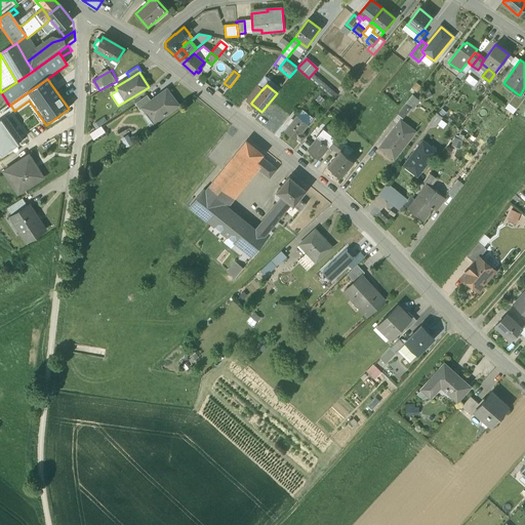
[(257,86),(247,99),(251,103),(261,90),(257,86)]
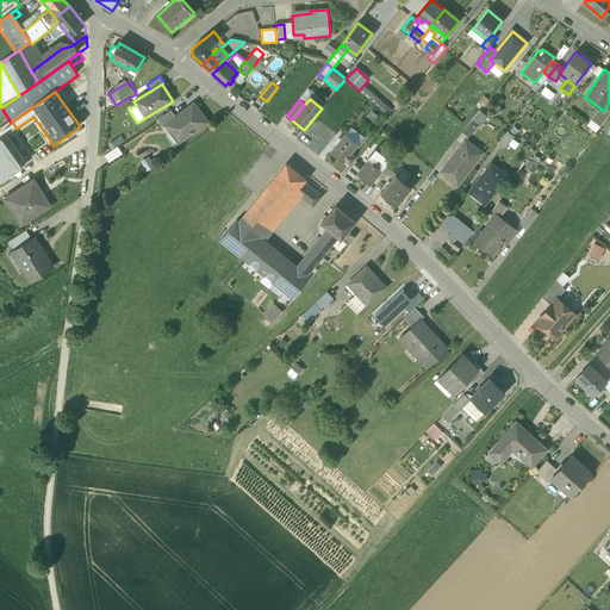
[(175,118),(166,125),(166,126),(179,144),(207,123),(193,105),(175,118)]
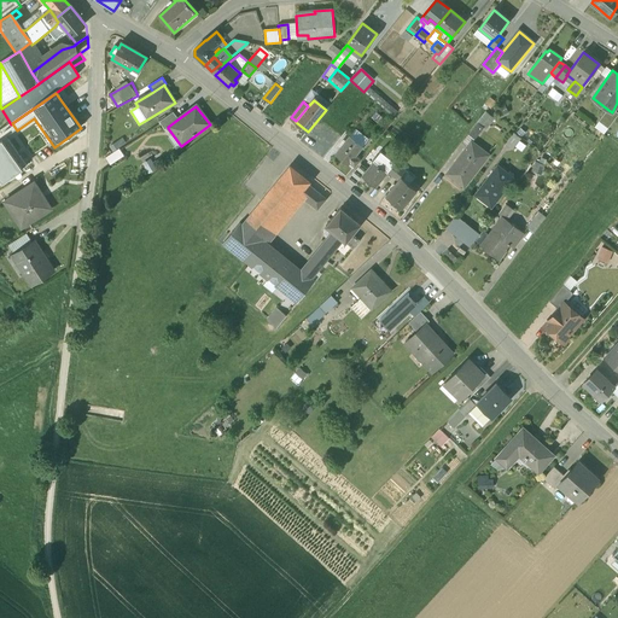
[(608,110),(599,123),(607,129),(617,115),(617,114),(613,110),(612,112),(608,110)]
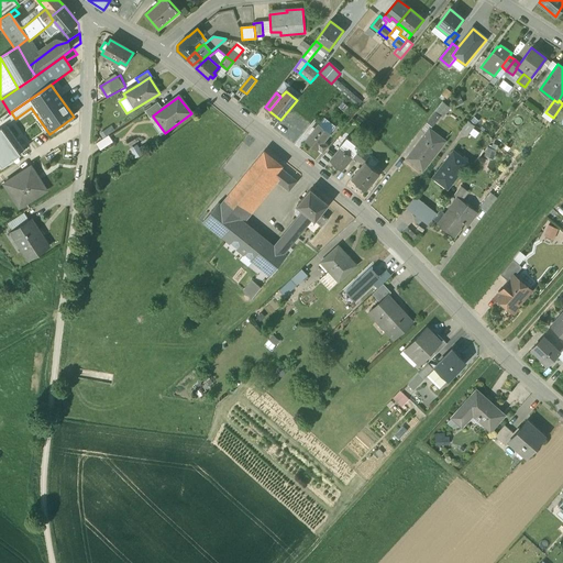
[(157,102),(144,111),(150,119),(153,117),(153,116),(162,109),(157,102)]
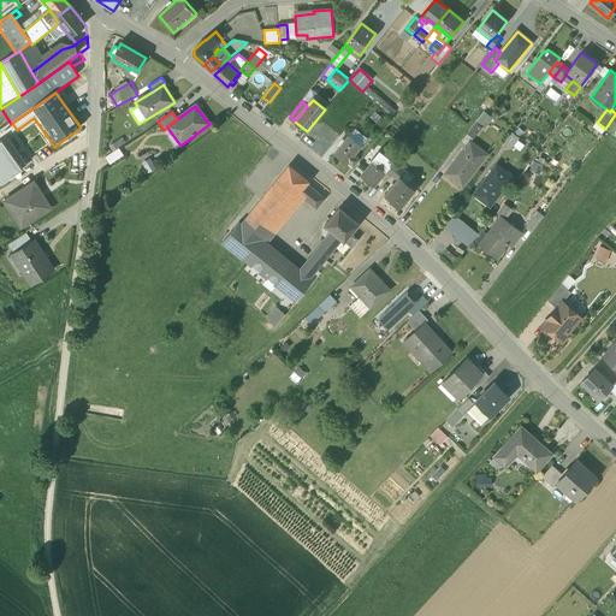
[(484,112),(467,134),(473,138),(481,128),(484,130),(493,118),(484,112)]
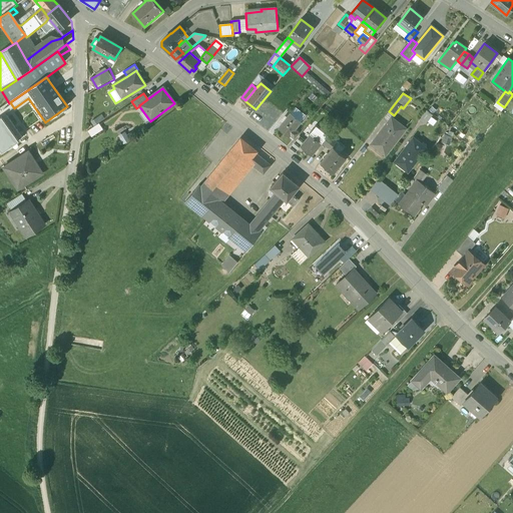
[(5,114),(14,108),(10,102),(9,103),(1,108),(5,114)]
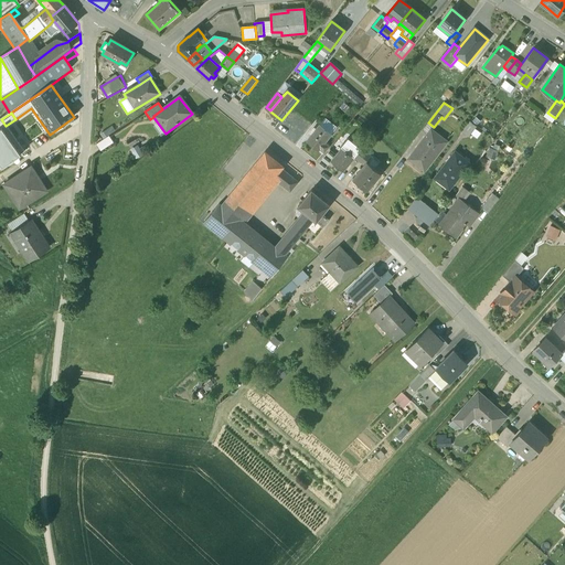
[(470,121),(461,131),(469,137),(477,127),(470,121)]
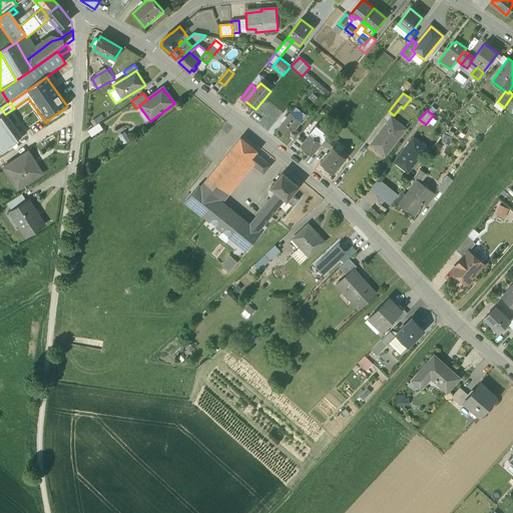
[(295,117),(291,113),(279,128),(289,137),(296,129),(301,122),(299,120),(295,117)]
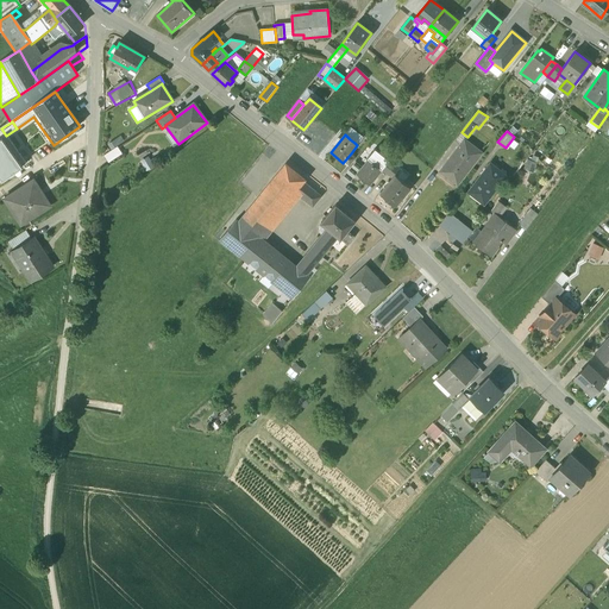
[(0,183),(26,165),(6,136),(0,139),(0,183)]
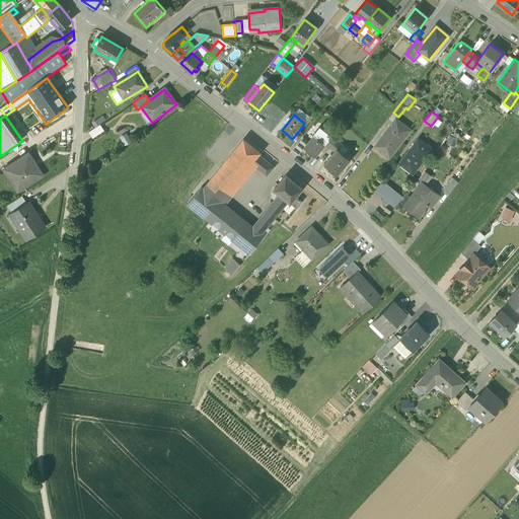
[(395,119),(374,146),(384,153),(389,146),(395,151),(411,130),(395,119)]
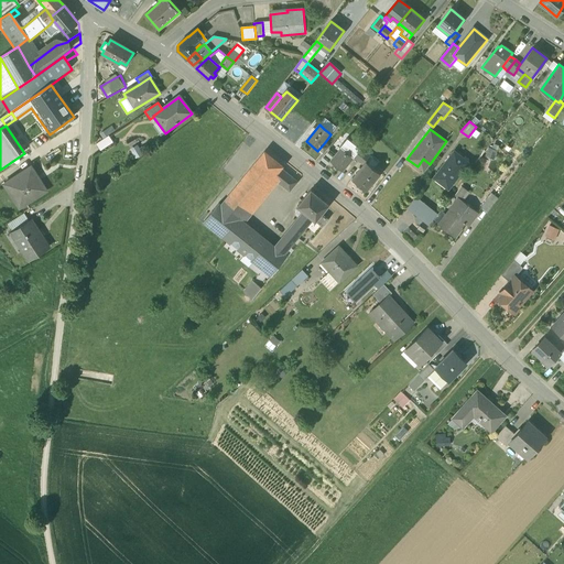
[(108,137),(96,145),(100,152),(112,143),(108,137)]
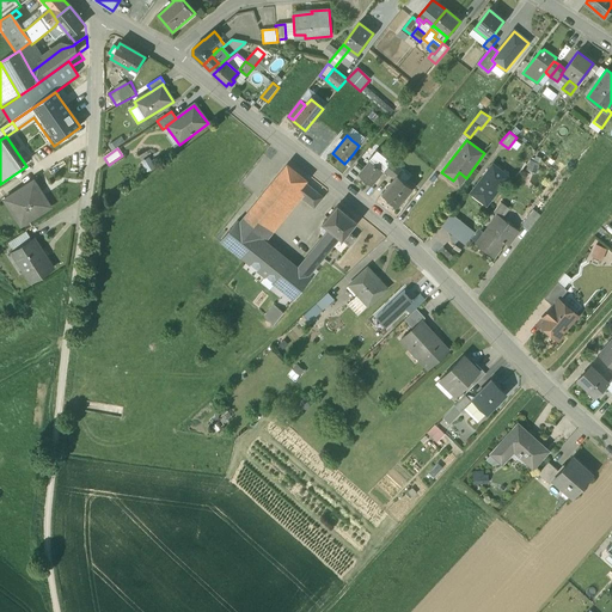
[(353,154),(344,164),(349,167),(357,158),(353,154)]
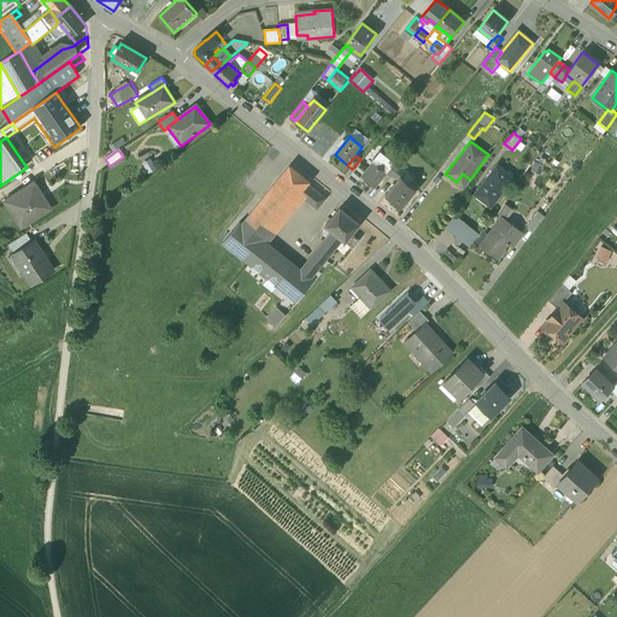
[(387,171),(374,162),(362,176),(375,187),(387,172),(387,171)]
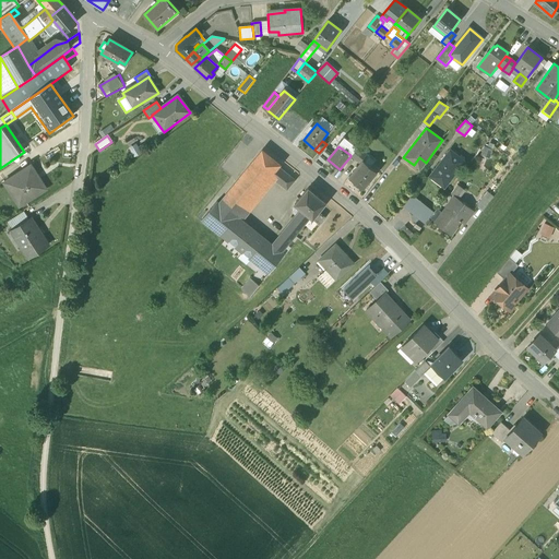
[(363,151),(357,146),(351,155),(351,156),(355,159),(363,151)]
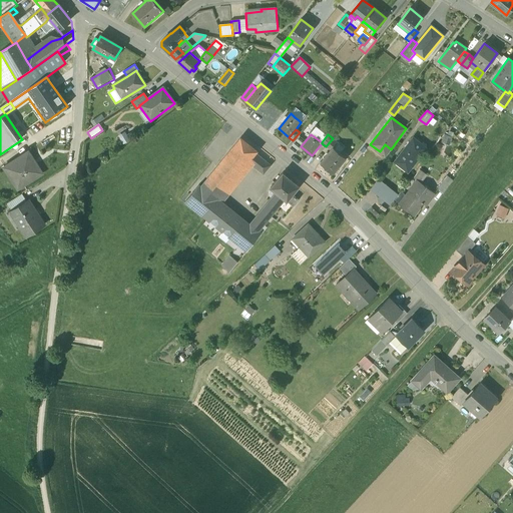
[(240,138),(201,187),(217,200),(248,162),(255,153),(257,151),(240,138)]
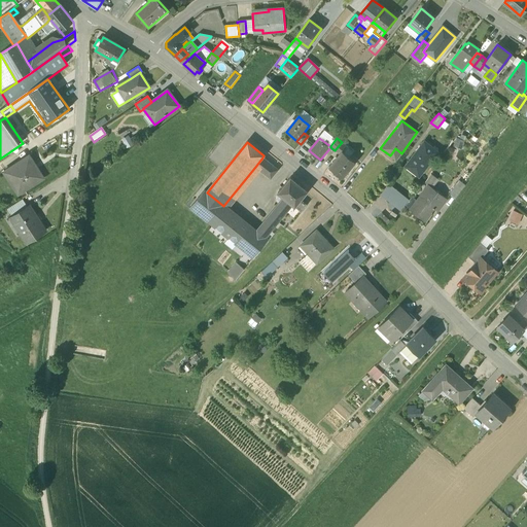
[(342,142),(335,150),(340,154),(342,151),(343,151),(347,146),(342,142)]
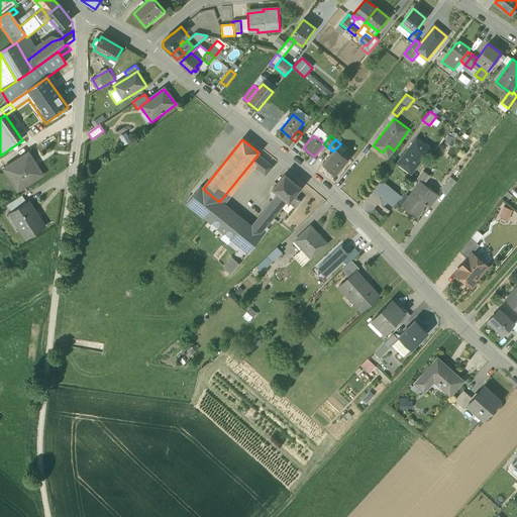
[(416,139),(401,160),(415,170),(429,149),(416,139)]
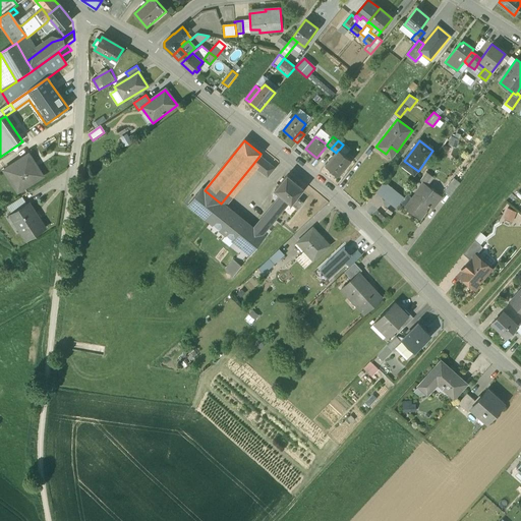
[(339,150),(338,150),(336,153),(326,165),(338,176),(351,160),(339,150)]
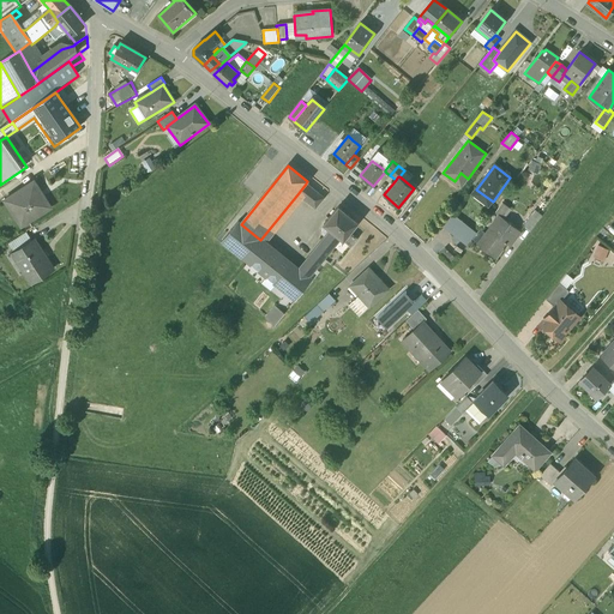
[(34,182),(4,202),(11,212),(17,210),(26,224),(50,209),(34,182)]
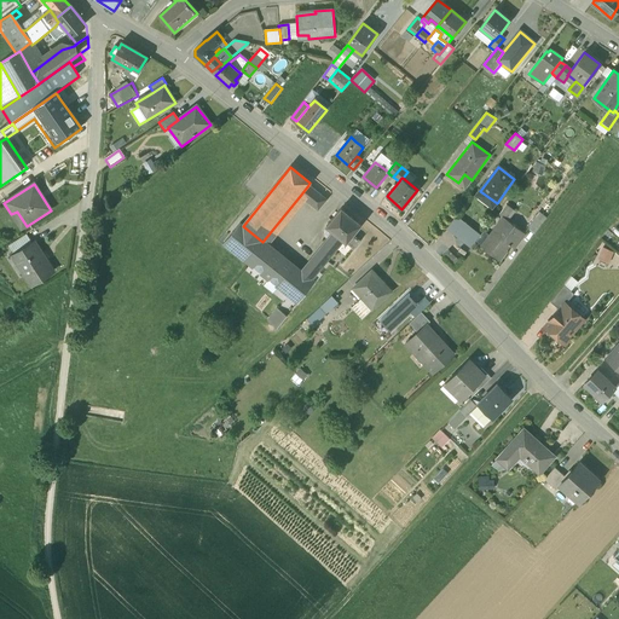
[(327,200),(308,185),(300,196),(318,210),(327,200)]
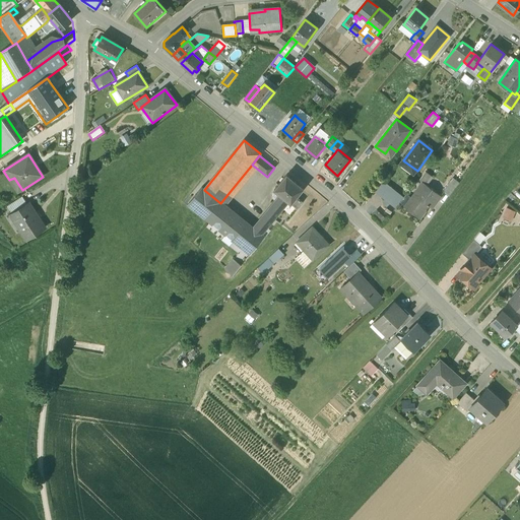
[(274,191),(280,196),(287,202),(290,204),(304,188),(287,176),(274,191)]
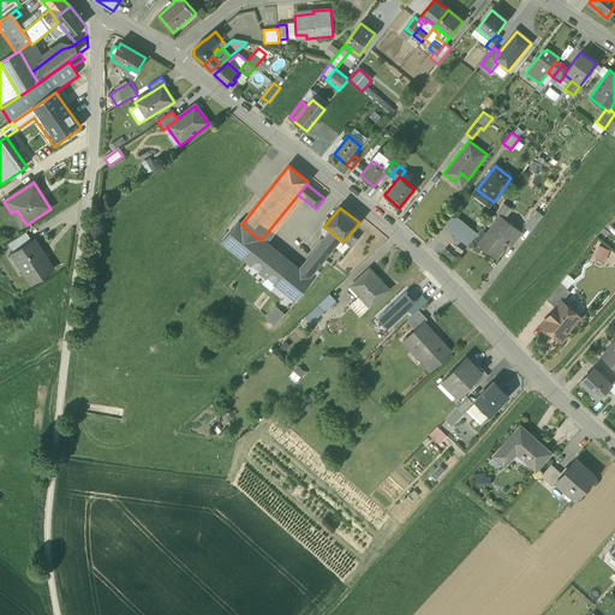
[(536,210),(524,226),(531,232),(543,216),(536,210)]
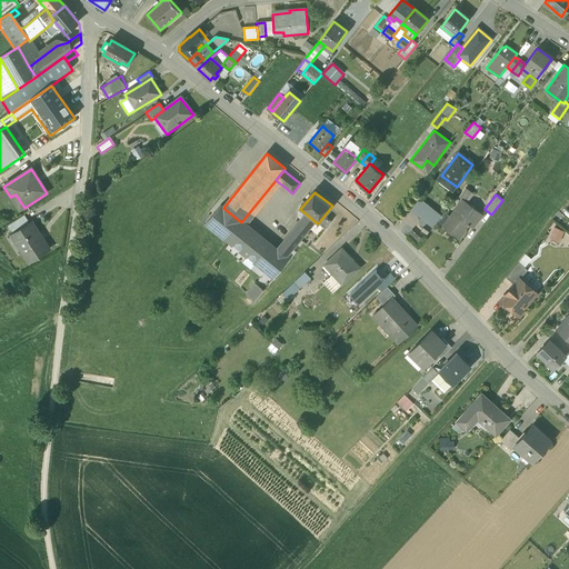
[(441,218),(418,199),(410,209),(433,227),(441,218)]
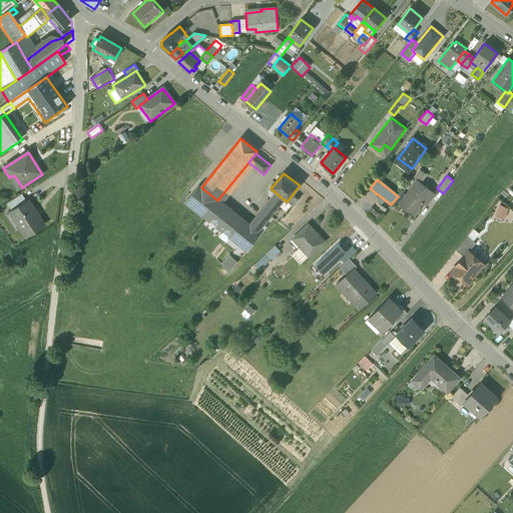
[(435,194),(417,181),(400,205),(408,211),(410,209),(417,213),(424,204),(427,206),(435,194)]
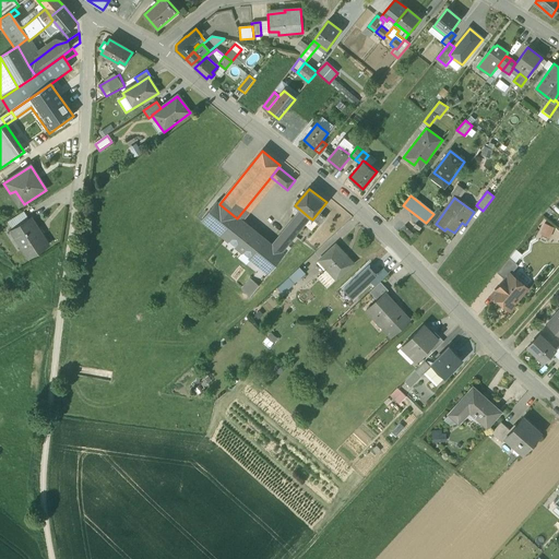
[(219,204),(216,202),(203,219),(270,273),(284,256),(281,252),(272,246),(237,218),(219,204)]
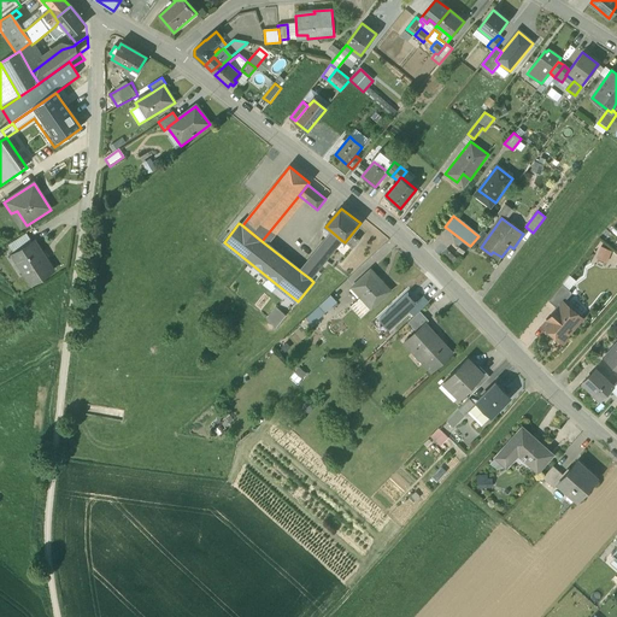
[(329,256),(341,240),(333,233),(319,248),(329,256)]
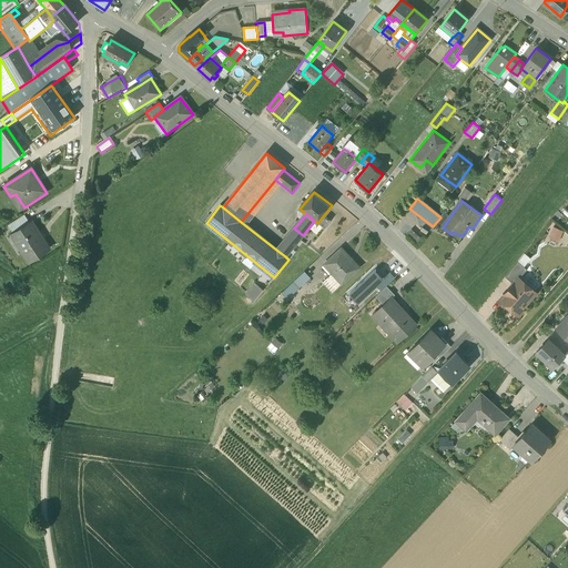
[(324,215),(317,223),(324,229),(331,221),(324,215)]
